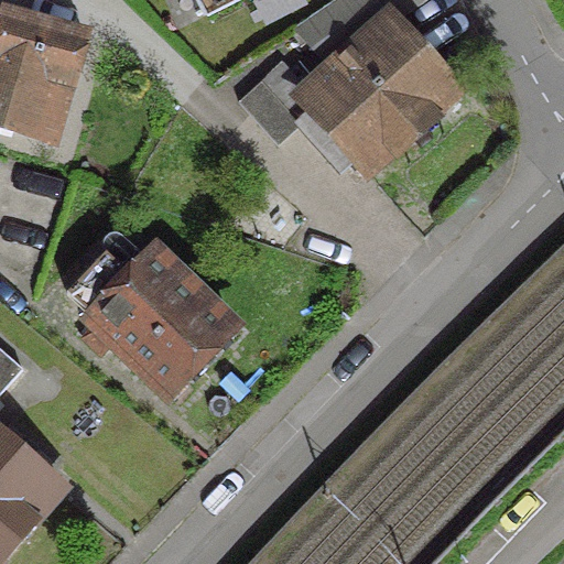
[(191,0),(201,19),(236,0),(191,0)]
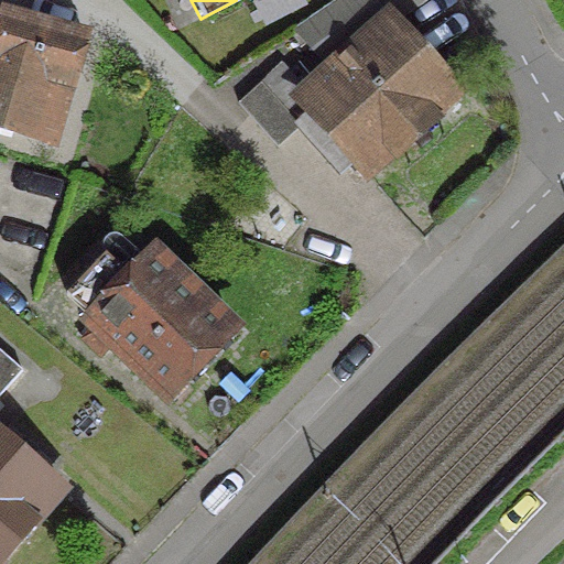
[(429,122),(425,118),(451,95),(387,23),(398,12),(389,0),(338,0),(294,30),(328,71),(293,101),(312,122),(300,132),(315,149),(327,139),(360,176),(387,152),(390,156),(429,122)]
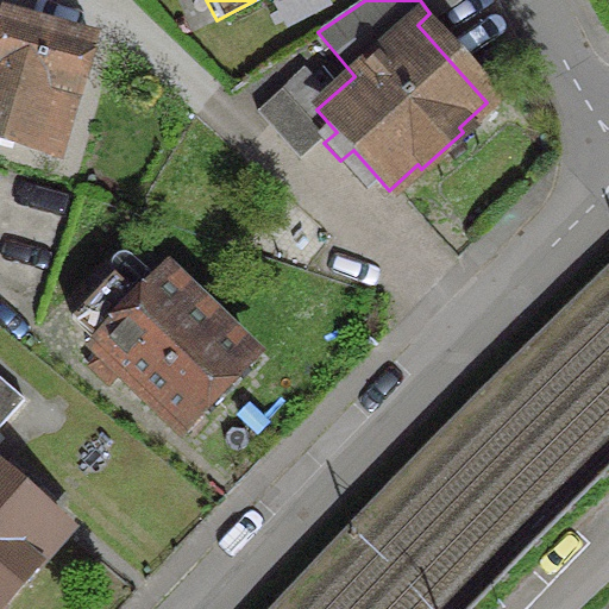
[(0,139),(64,159),(101,31),(2,4),(0,12),(0,139)]
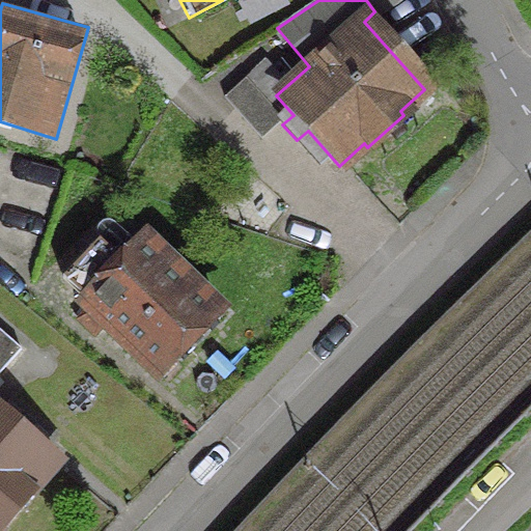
[(219,99),(256,140),(278,121),(241,79),(219,99)]
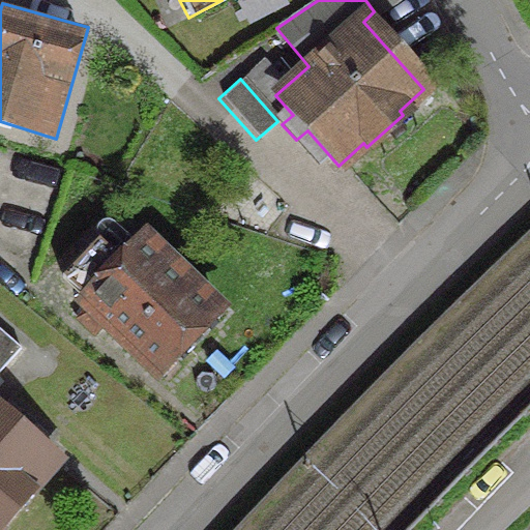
[(99,322),(154,375),(213,314),(139,241),(117,264),(94,241),(57,280),(79,300),(78,301),(84,308),(72,320),(88,334),(99,322)]
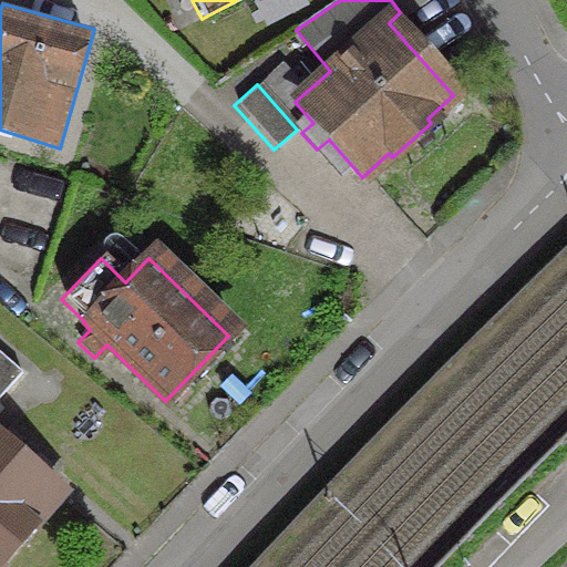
[(0,556),(55,495),(0,446),(0,556)]
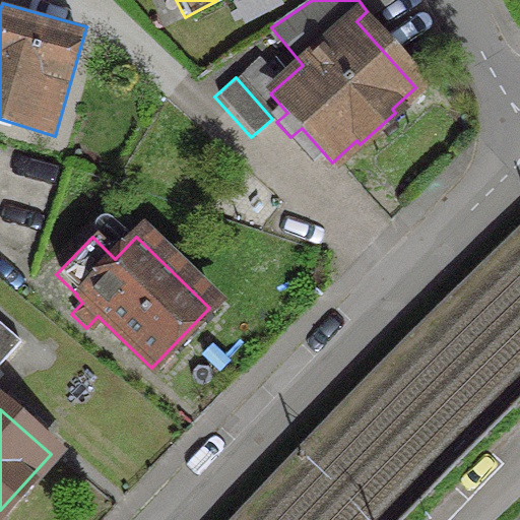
All buildings are outlined.
